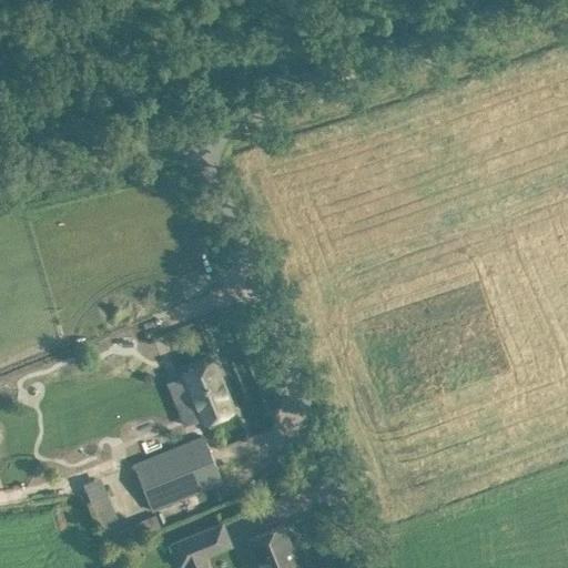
[(181,372),(202,423),(235,409),(214,358),(181,372)]
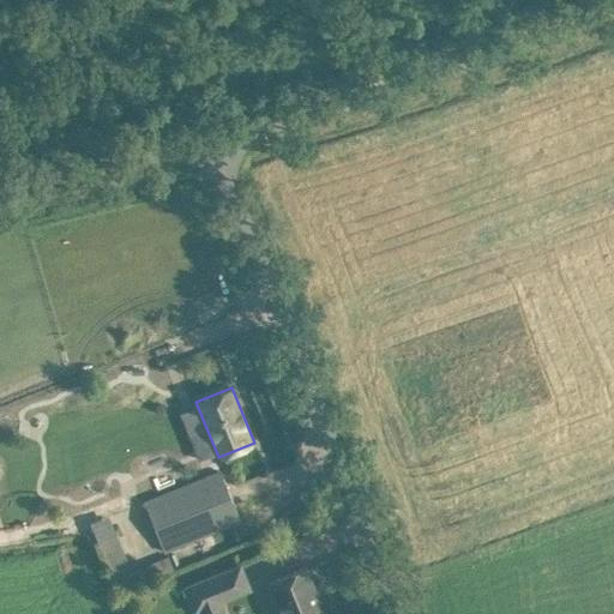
[(144,501),(164,551),(240,521),(220,471),(144,501)]
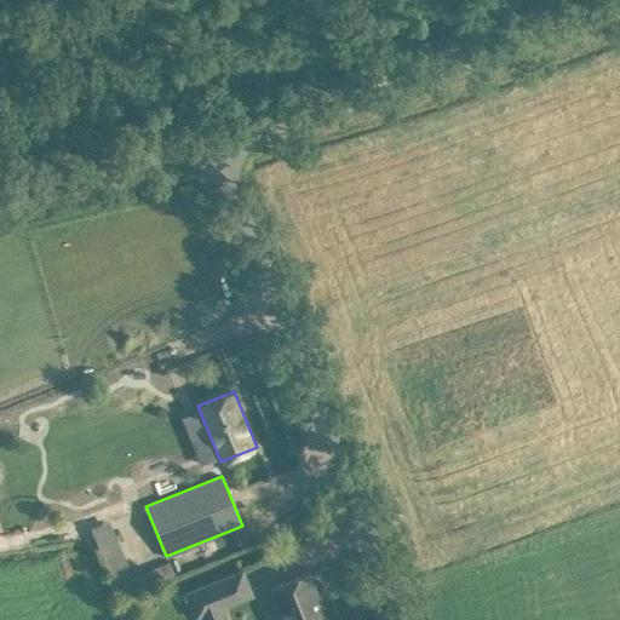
[(119,589),(137,581),(112,517),(93,524),(119,589)]
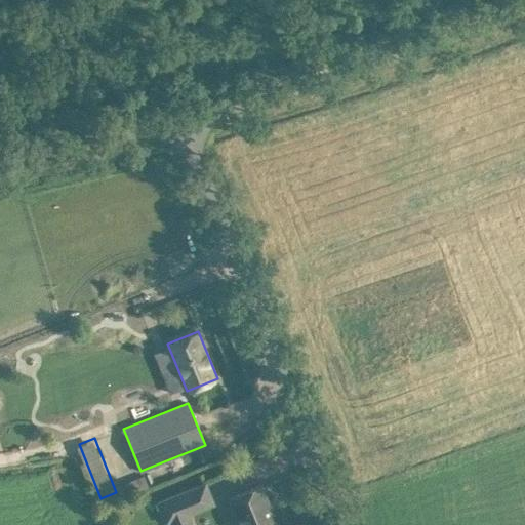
[(143,476),(130,481),(134,491),(147,486),(143,476)]
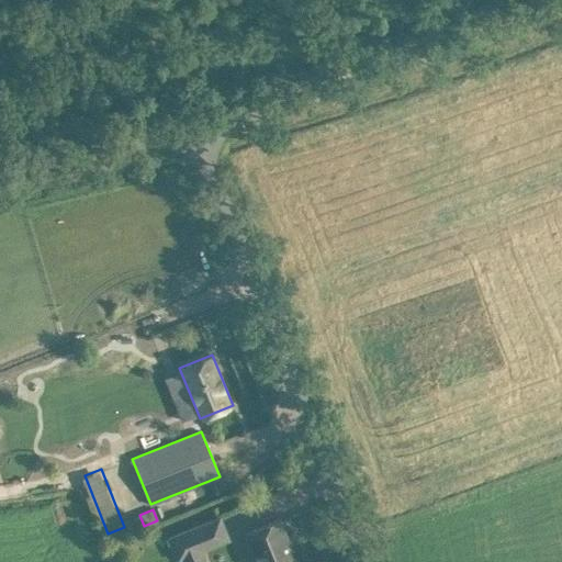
[(244,534),(255,561),(296,561),(279,518),(244,534)]
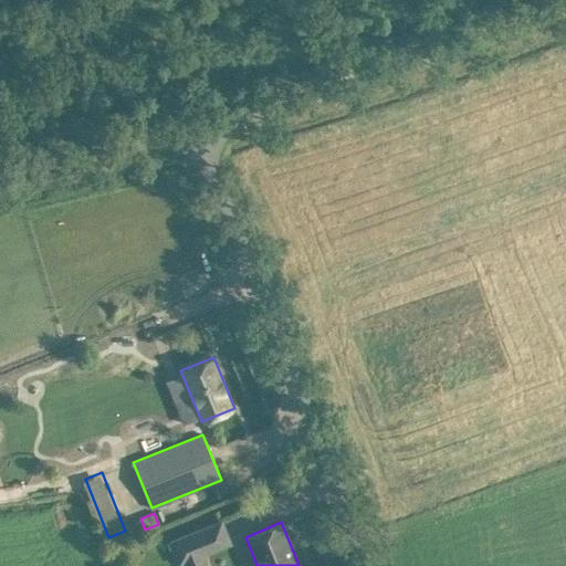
[(169,541),(178,564),(211,551),(202,527),(169,541)]
